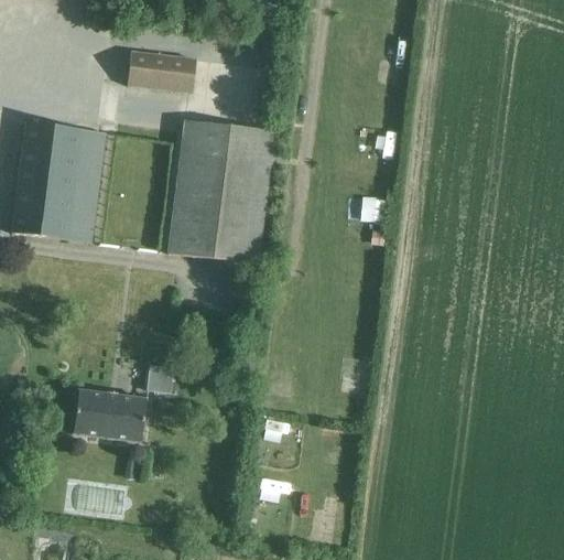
[(193,93),(197,58),(134,52),(130,86),(193,93)]
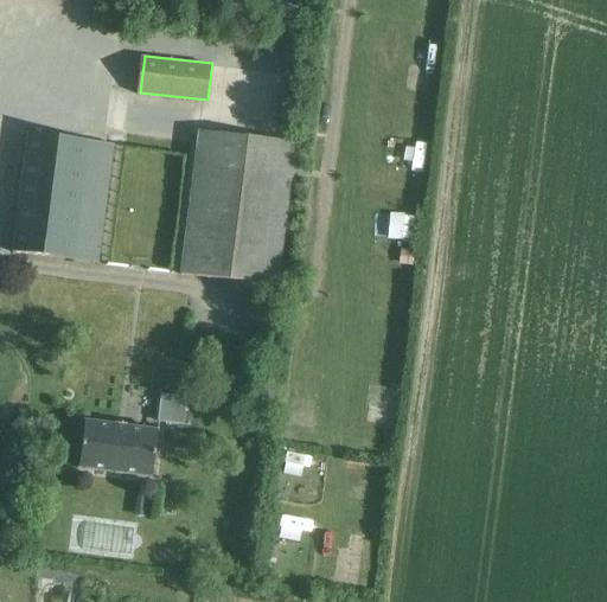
[(414,141),(414,126),(395,126),(394,141),(414,141)]
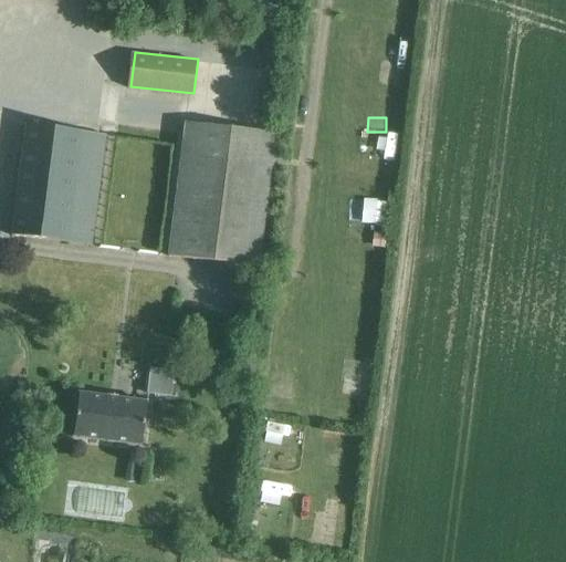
[(259,264),(276,132),(188,120),(170,253),(259,264)]
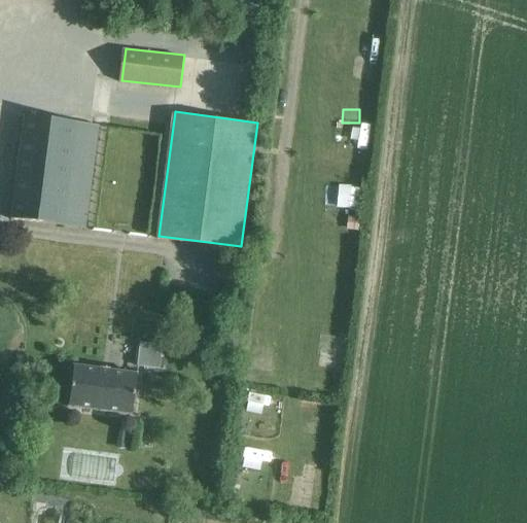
[(85,225),(100,124),(25,113),(10,215),(85,225)]
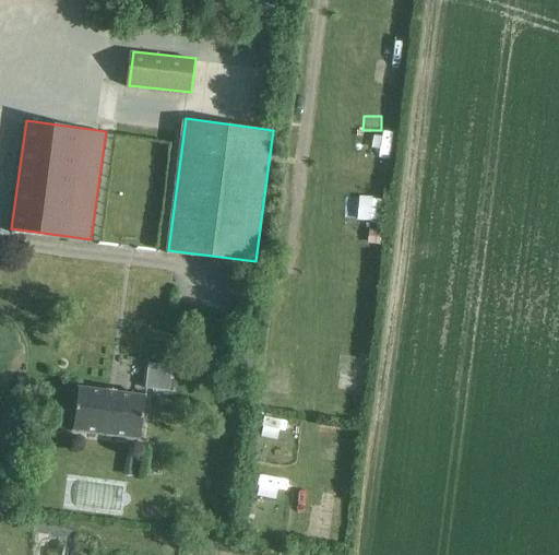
[(367,239),(379,240),(381,226),(369,225),(367,239)]
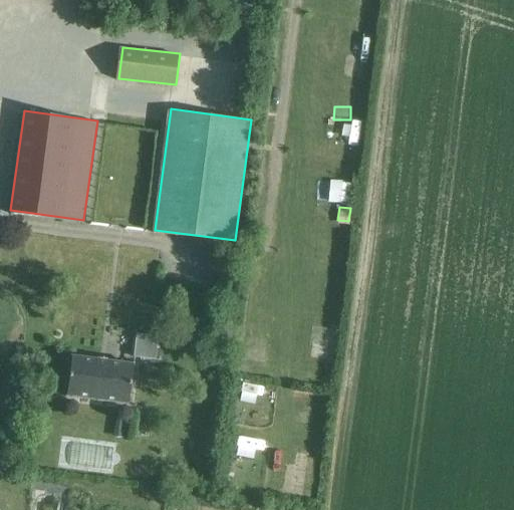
[(155,355),(158,333),(138,331),(135,352),(155,355)]
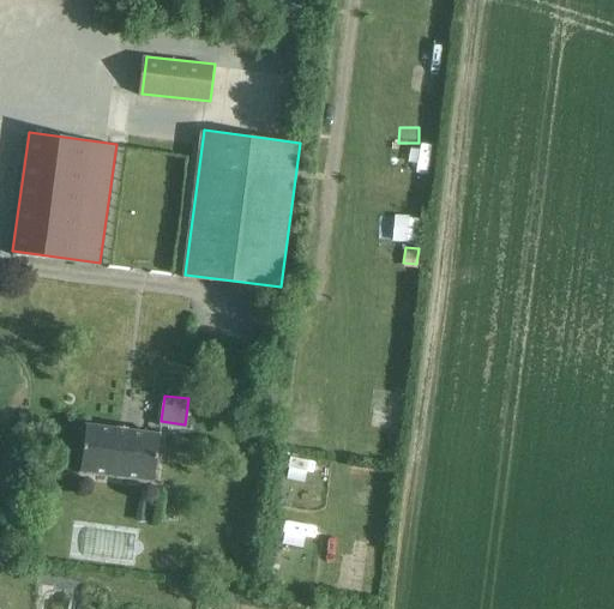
[(154,481),(160,432),(85,423),(79,471),(154,481)]
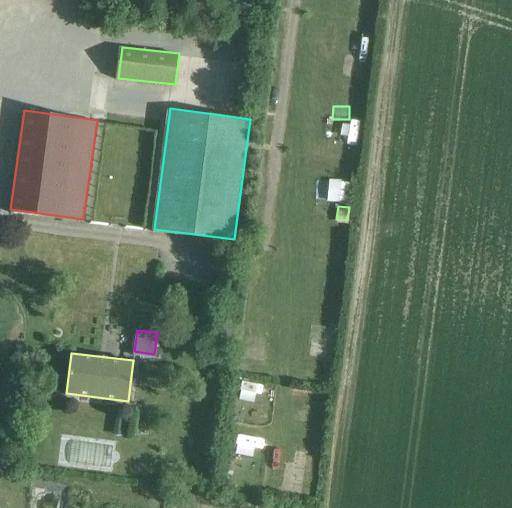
[(253,402),(258,380),(237,376),(233,399),(253,402)]
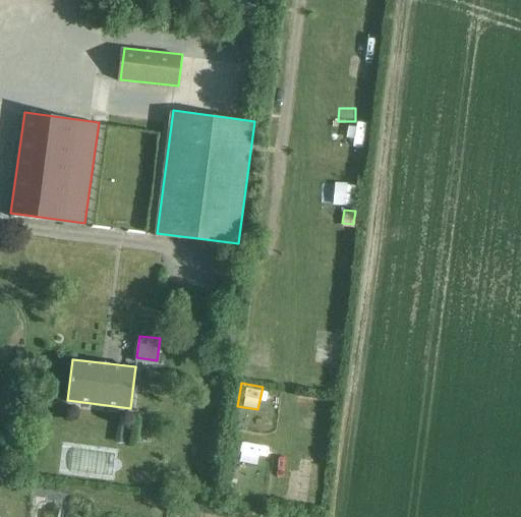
[(237,432),(232,465),(254,469),(259,435),(237,432)]
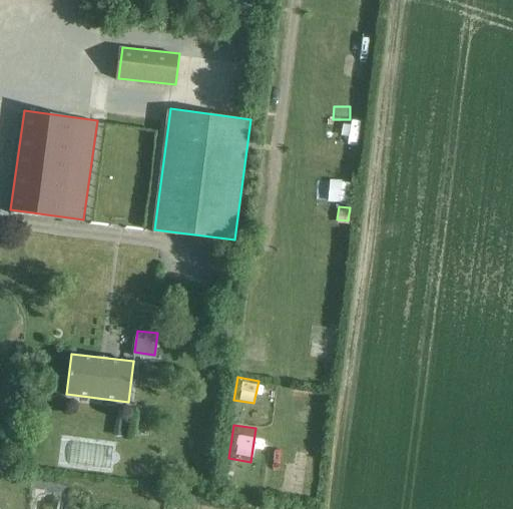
[(140,472),(149,473),(150,464),(141,463),(140,472)]
